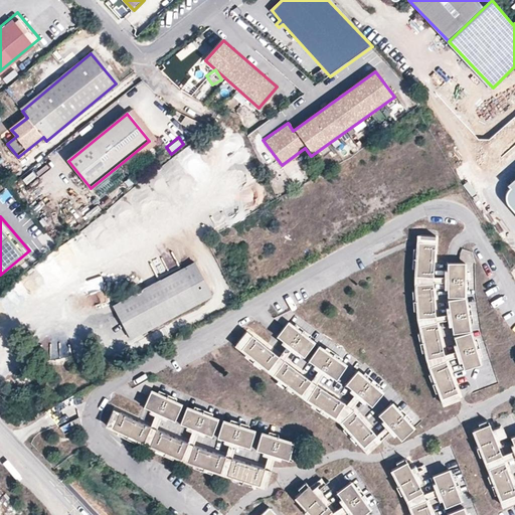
[(437,235),(419,235),(417,277),(435,277),(437,235)]
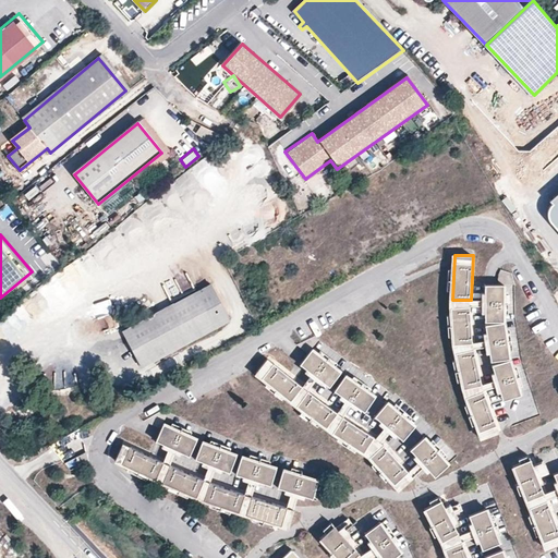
[(210,281),(124,331),(144,368),(230,319),(210,281)]
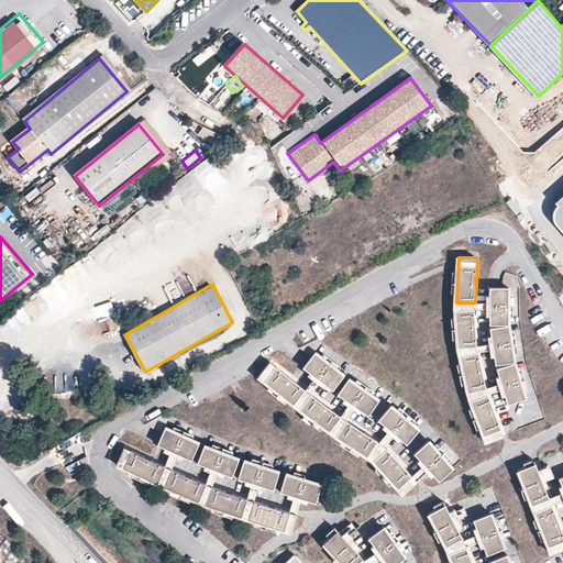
[(509,287),(490,287),(490,324),(509,324),(509,287)]
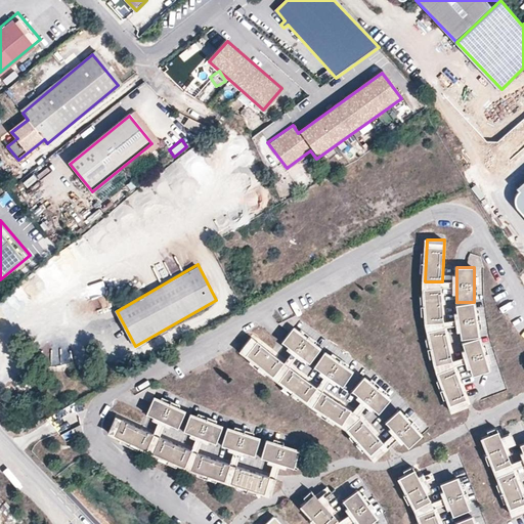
[(19,287),(6,297),(14,308),(28,297),(19,287)]
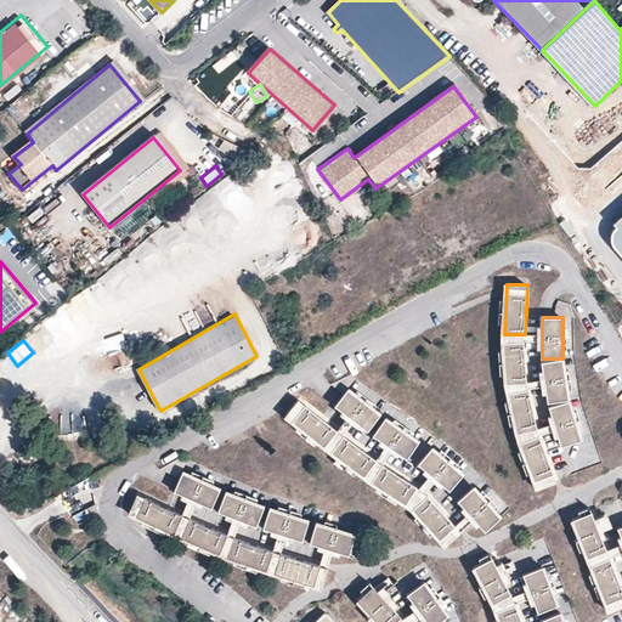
[(516,343),(504,343),(507,384),(527,383),(525,343),(516,343)]
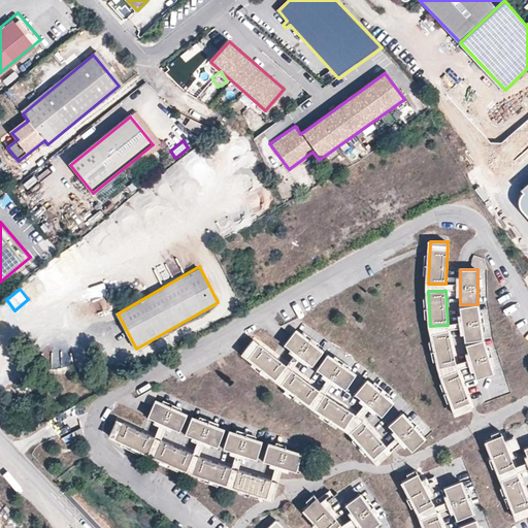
[(477,304),(460,307),(466,342),(484,339),(477,304)]
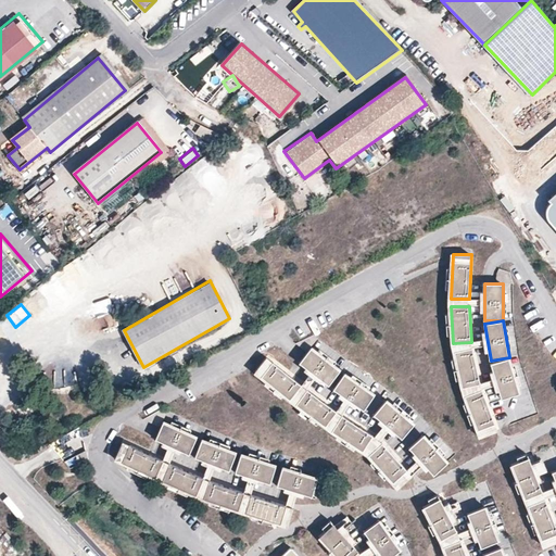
[(474,348),(455,352),(463,388),(481,383),(474,348)]
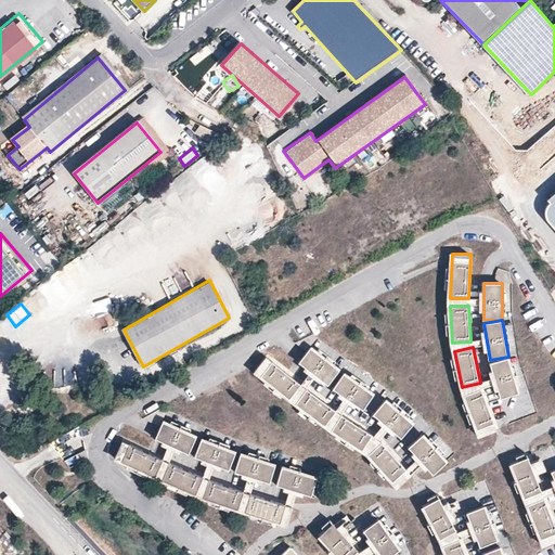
[(310,349),(300,364),(330,385),(340,370),(310,349)]
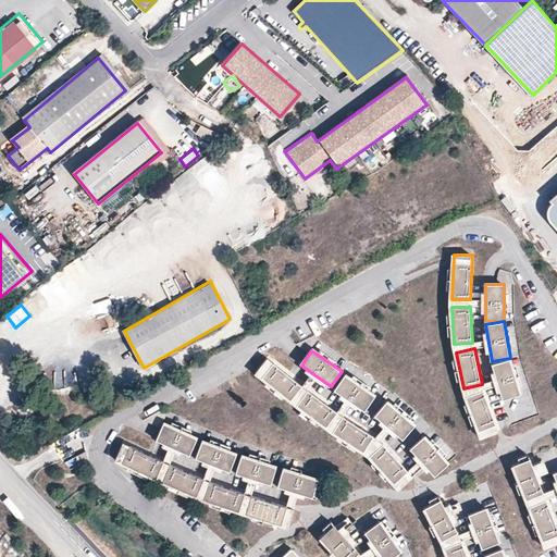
[(269,359),(257,373),(293,401),(304,386),(269,359)]
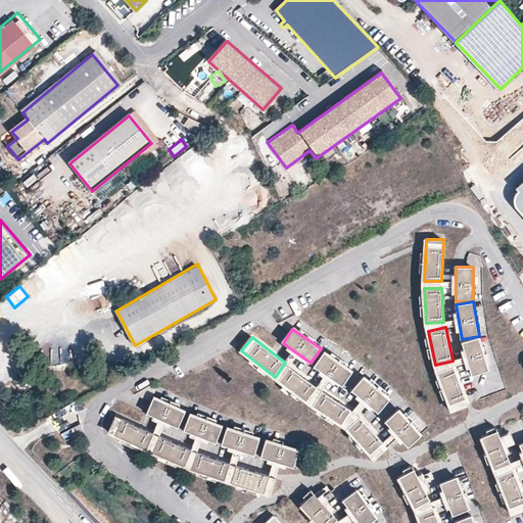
[(479,337),(463,342),(473,375),(489,370),(479,337)]
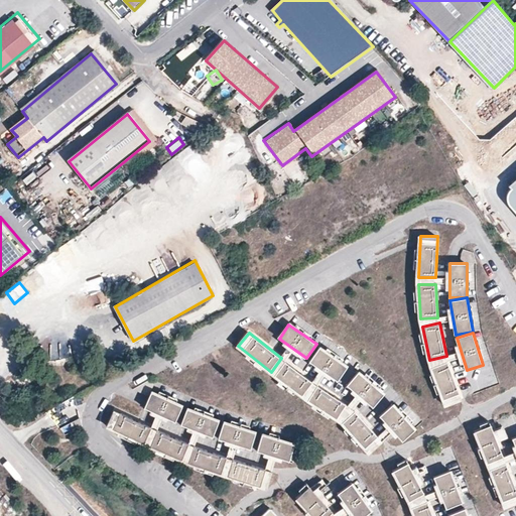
[(320,348),(310,362),(339,381),(349,367),(320,348)]
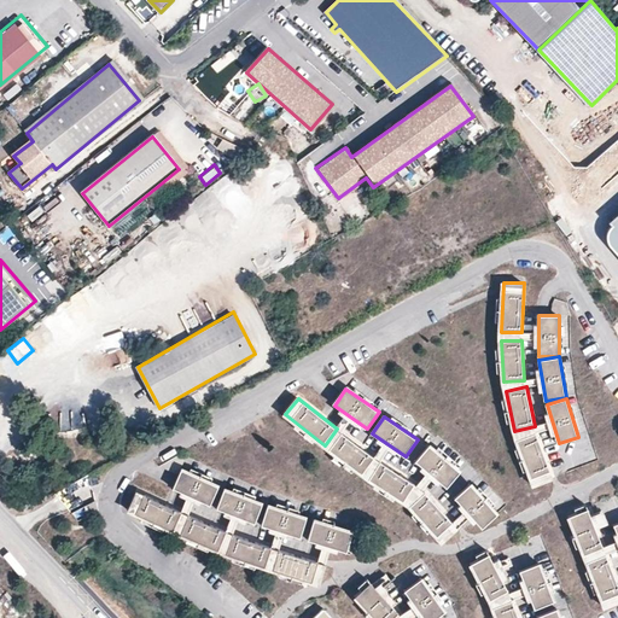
[(537,432),(518,439),(535,487),(554,478),(537,432)]
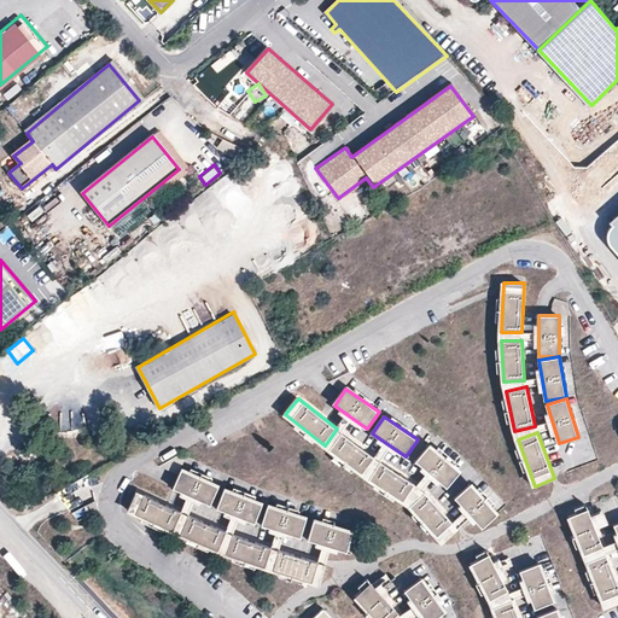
[(344,433),(331,450),(365,476),(377,459),(344,433)]
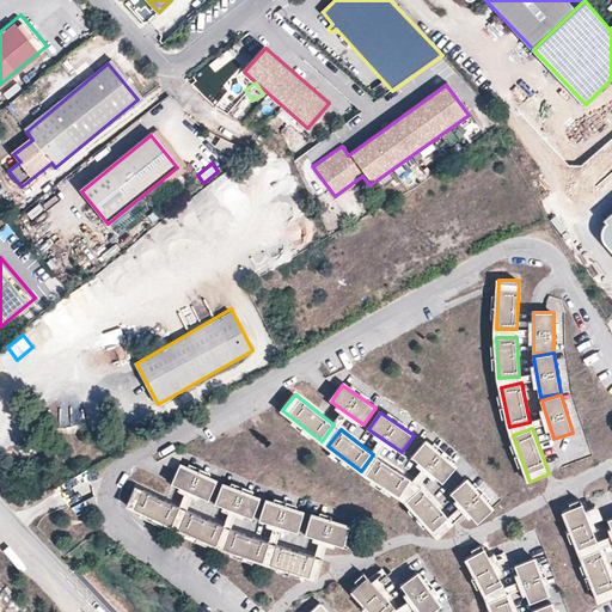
[(427,441),(414,457),(445,483),(458,467),(427,441)]
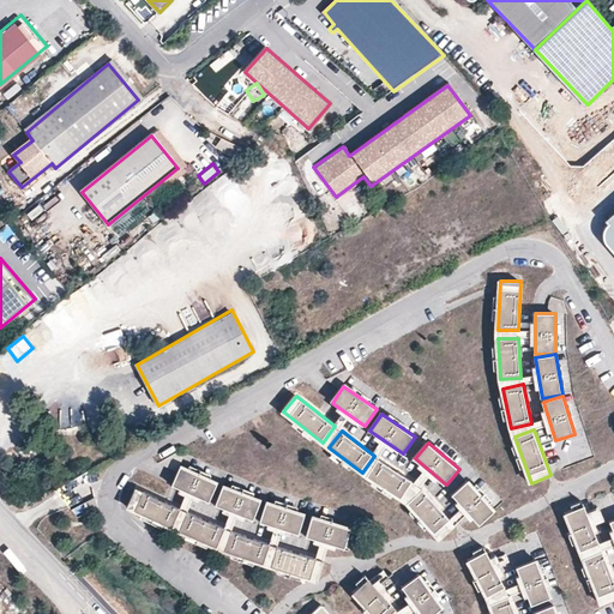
[(380,459),(369,477),(402,499),(414,481),(380,459)]
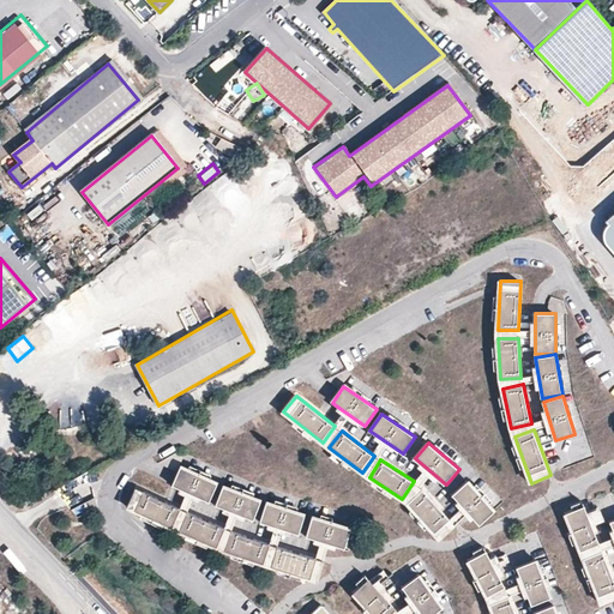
[(182,468),(173,487),(211,504),(220,485),(182,468)]
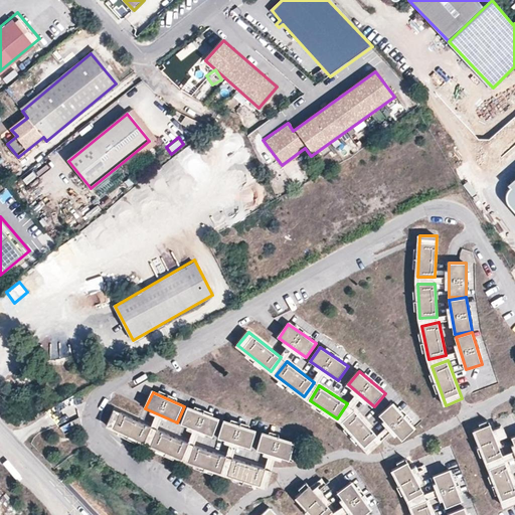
[(393,403),(380,415),(403,441),(416,428),(393,403)]
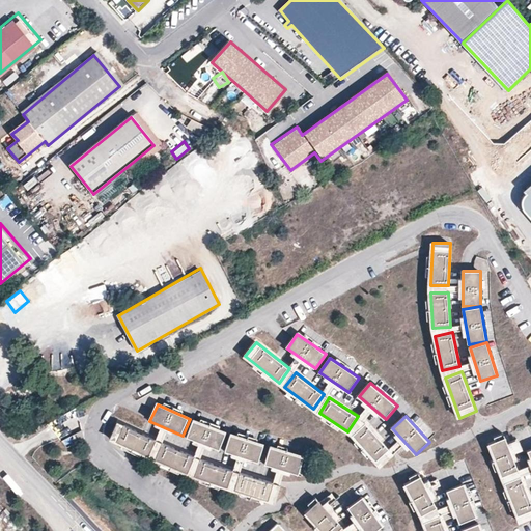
[(194,421),(188,438),(221,451),(227,434),(194,421)]
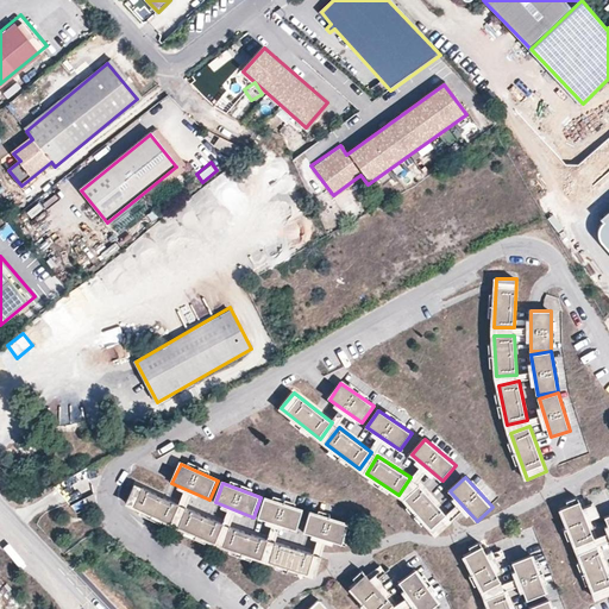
[(421,485),(406,500),(438,535),(453,521),(421,485)]
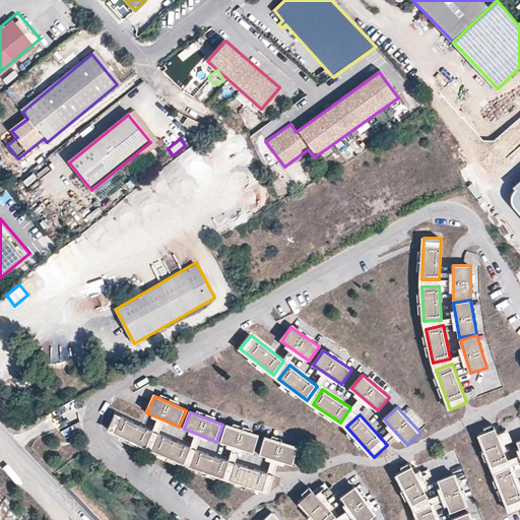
[(116,415),(109,431),(147,448),(154,433),(116,415)]
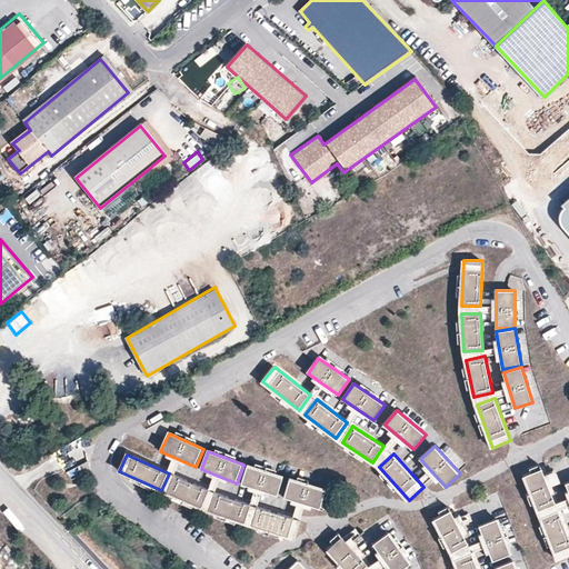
[(248,467),(242,485),(278,496),(285,478),(248,467)]
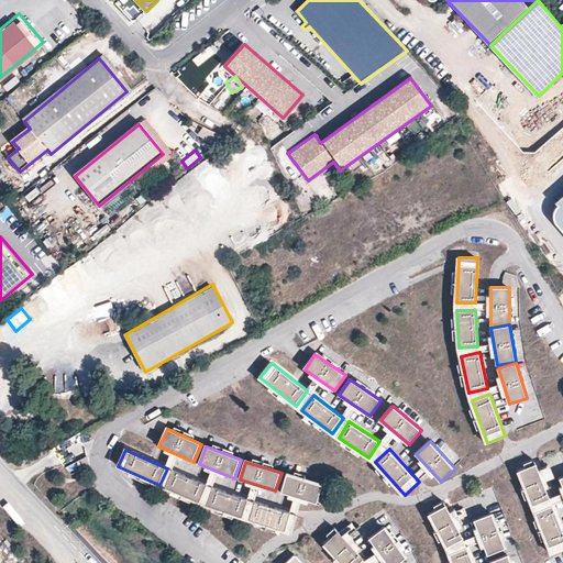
[(537,463),(519,471),(533,505),(550,498),(537,463)]
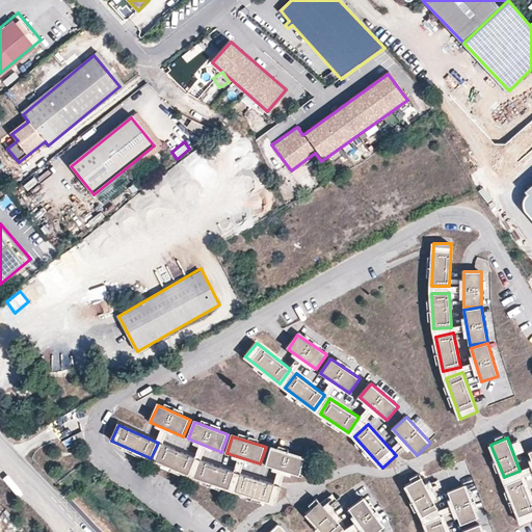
[(164,445),(157,461),(189,475),(196,459),(164,445)]
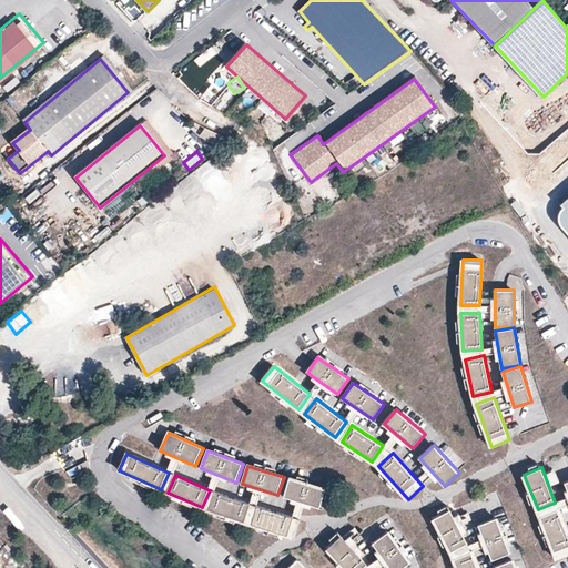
[(291,479),(285,497),(321,508),(326,490),(291,479)]
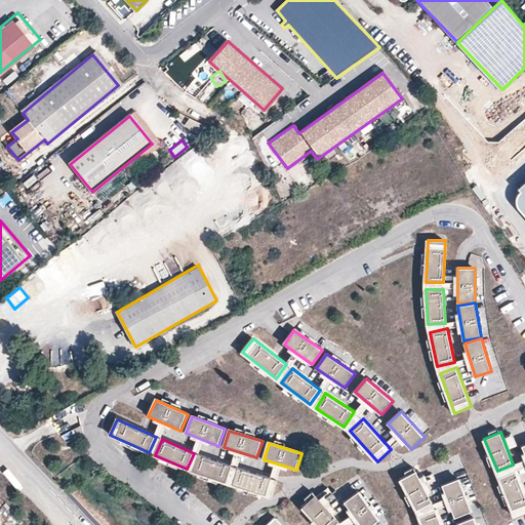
[(199,455),(194,472),(227,483),(232,467),(199,455)]
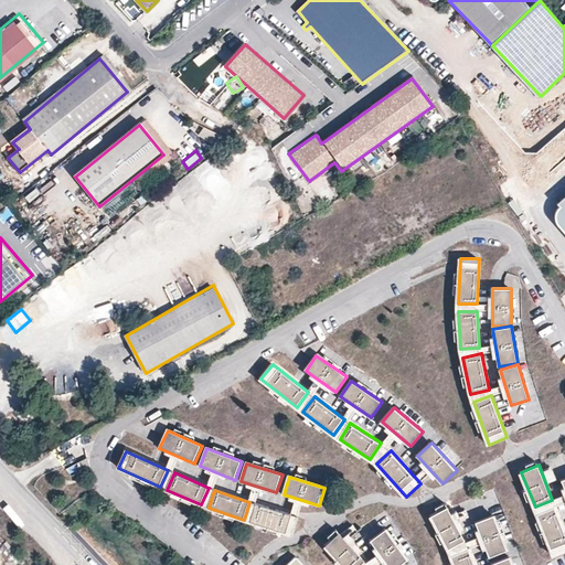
[(257,504),(252,522),(295,535),(300,518),(257,504)]
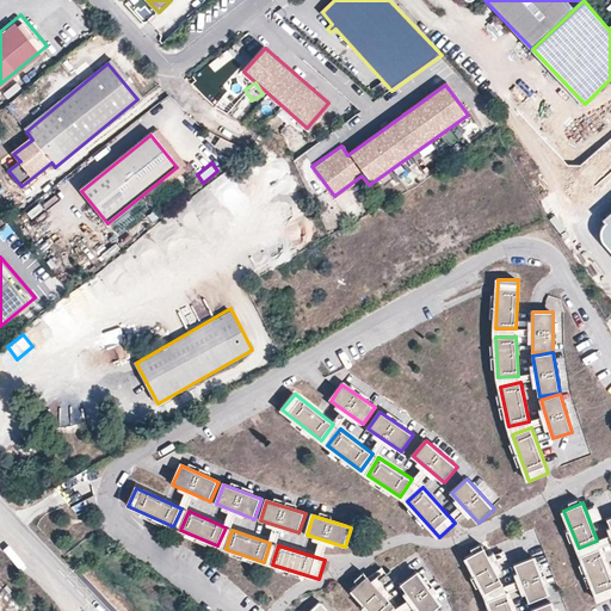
[(467,557),(486,594),(505,586),(486,548),(467,557)]
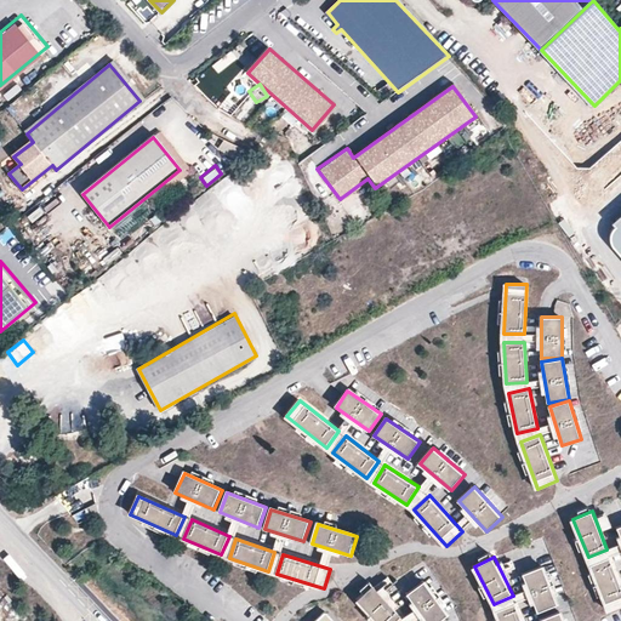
[(620,585),(610,557),(591,564),(605,603),(620,597),(620,585)]
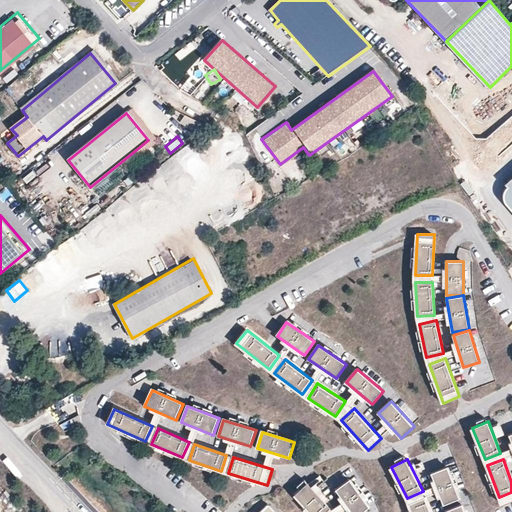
[(448,467),(432,473),(444,504),(461,498),(448,467)]
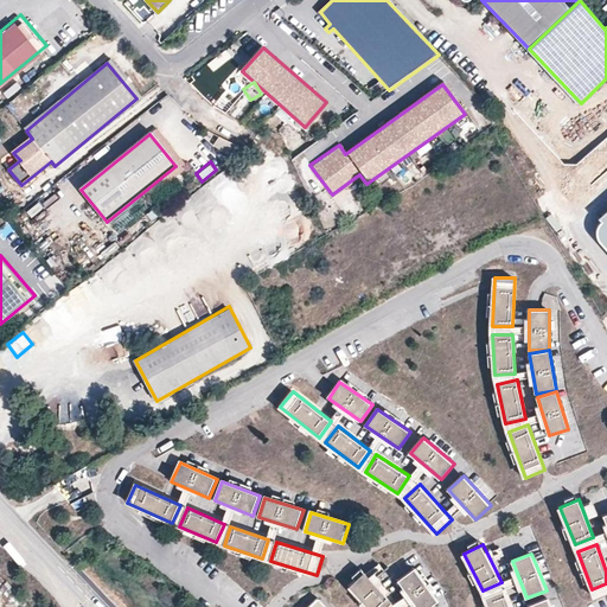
[(400,581),(419,606),(432,606),(440,601),(416,569),(400,581)]
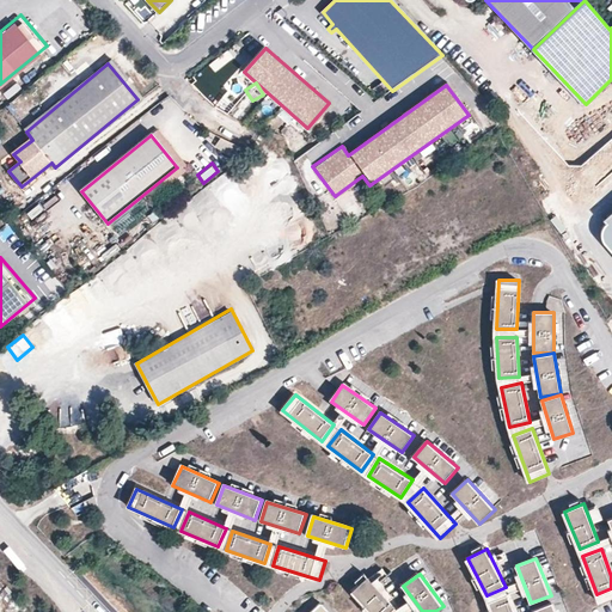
[(354,592),(372,611),(391,611),(397,607),(369,577),(354,592)]
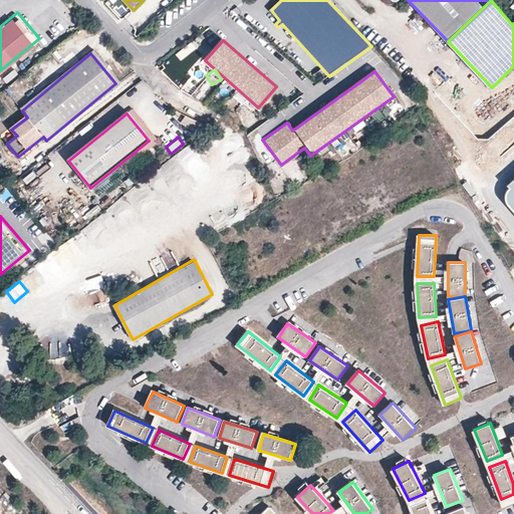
[(433,513),(428,499),(412,505),(415,513),(433,513)]
